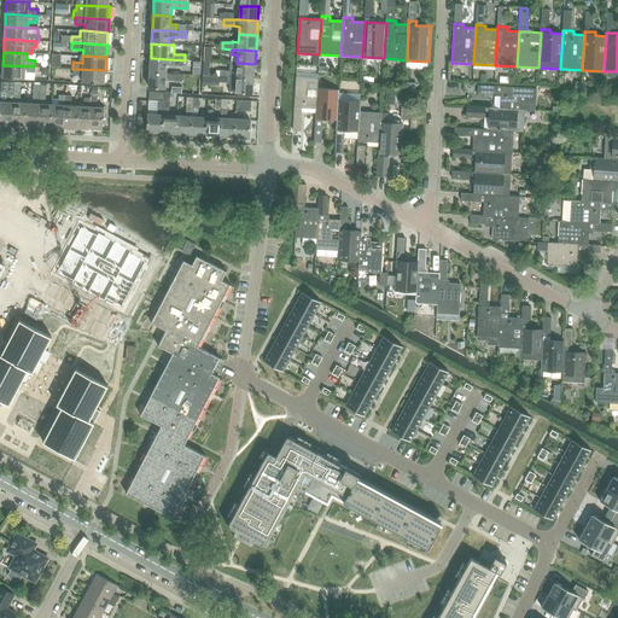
[(151,58),(150,74),(168,74),(168,66),(185,66),(185,60),(151,58)]
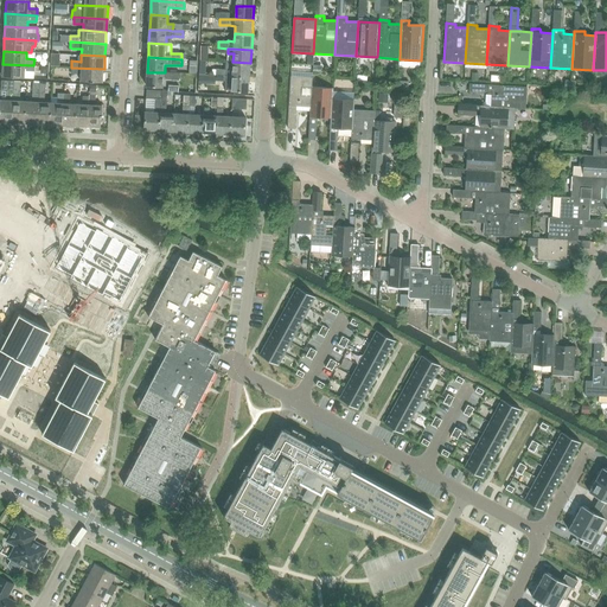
[(225,76),(232,76),(249,77),(250,63),(232,62),(227,62),(227,70),(217,70),(216,75),(225,76)]
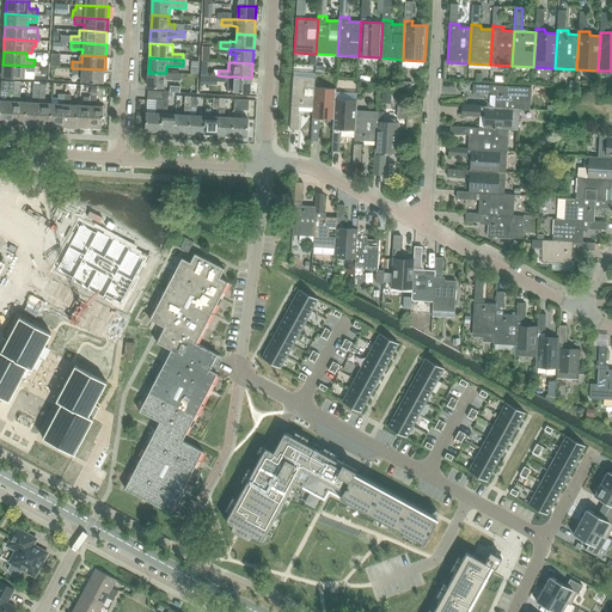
[(34,66),(2,65),(1,78),(24,79),(24,72),(34,73),(34,66)]
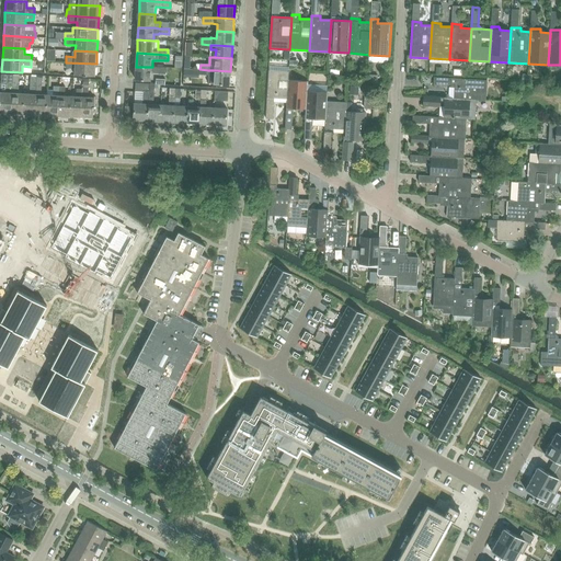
[(96,64),(66,63),(66,68),(73,69),(73,75),(95,77),(96,64)]
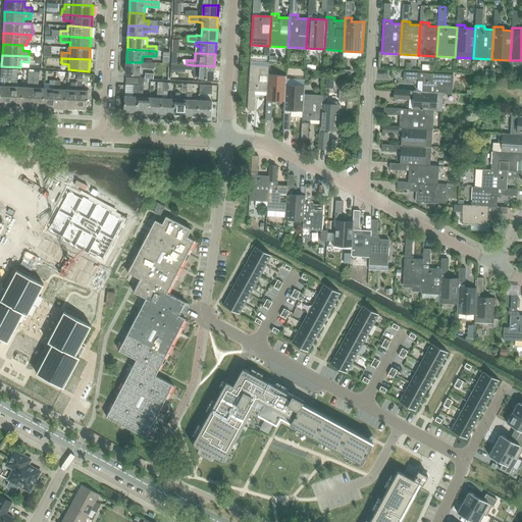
[(155,63),(142,62),(126,62),(125,74),(141,74),(141,68),(155,69),(155,63)]
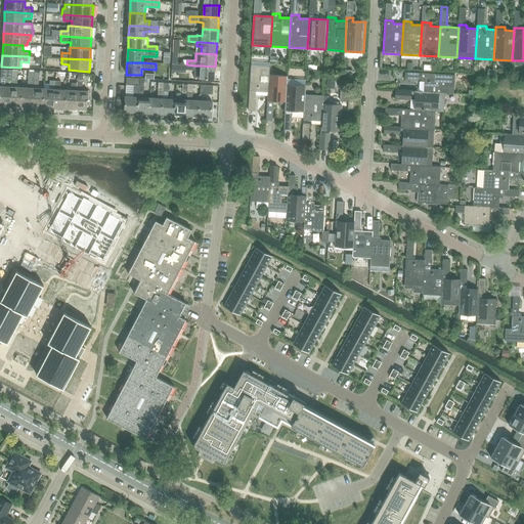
[(215,67),(201,66),(200,79),(215,80),(215,67)]
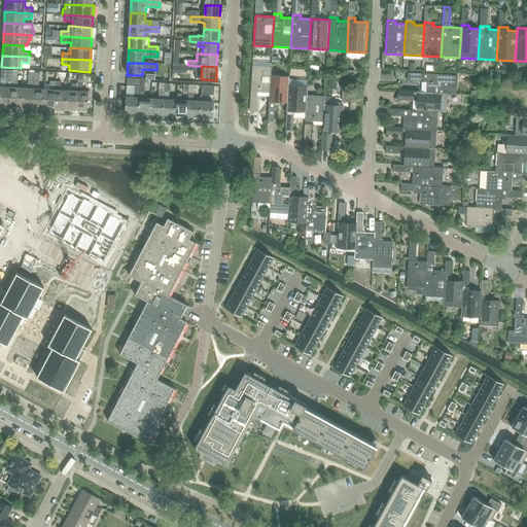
[(250,92),(249,95),(256,95),(256,92),(269,93),(271,75),(271,67),(271,66),(251,66),(250,92)]
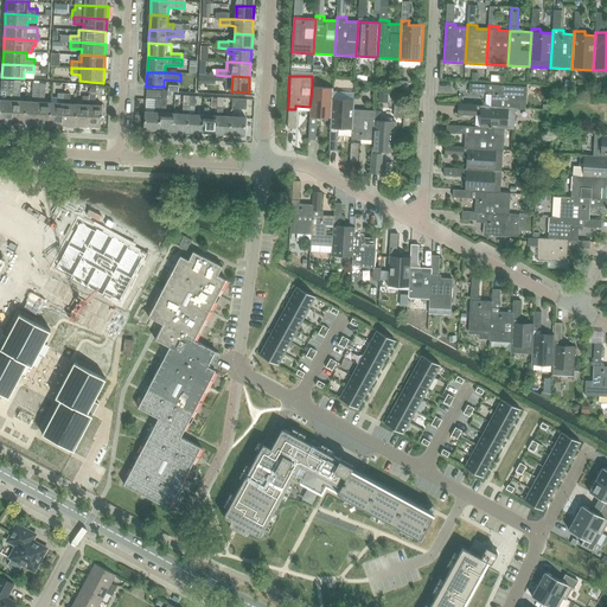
[(0,122),(11,123),(13,91),(14,81),(1,80),(0,90),(7,90),(7,100),(0,100),(0,122)]
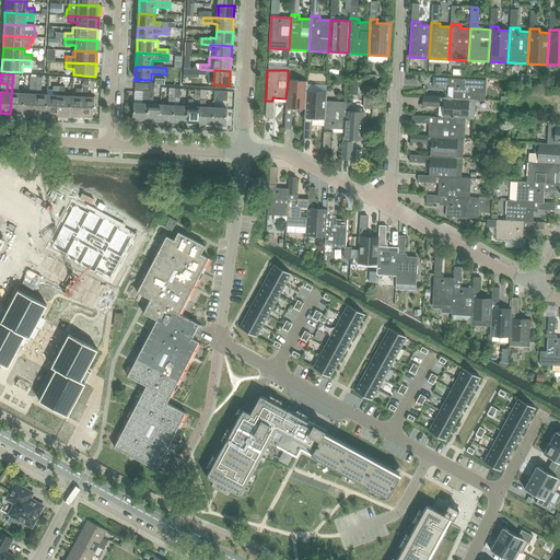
[(22,114),(34,115),(36,77),(30,76),(30,93),(23,93),(22,114)]
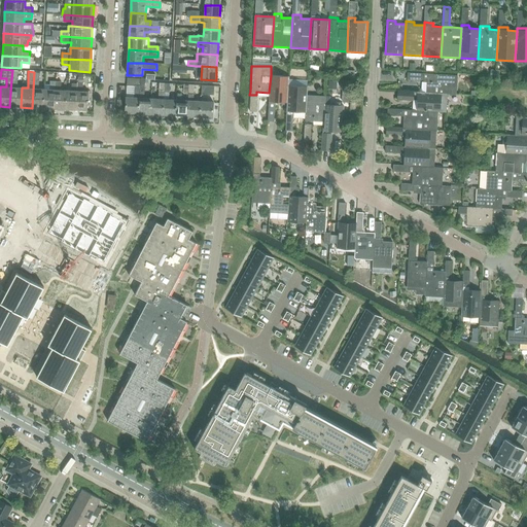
[(32,108),(43,109),(44,89),(39,89),(40,72),(34,72),(32,108)]
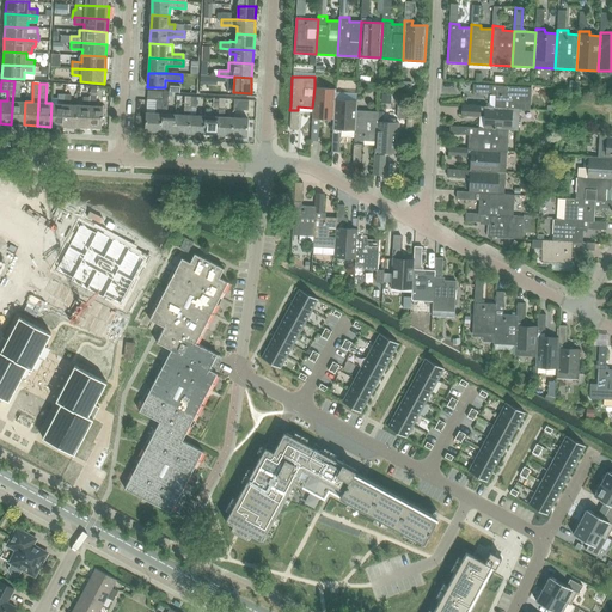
[(493,85),(491,93),(495,93),(494,108),(520,109),(530,110),(531,87),(496,85),(493,85)]
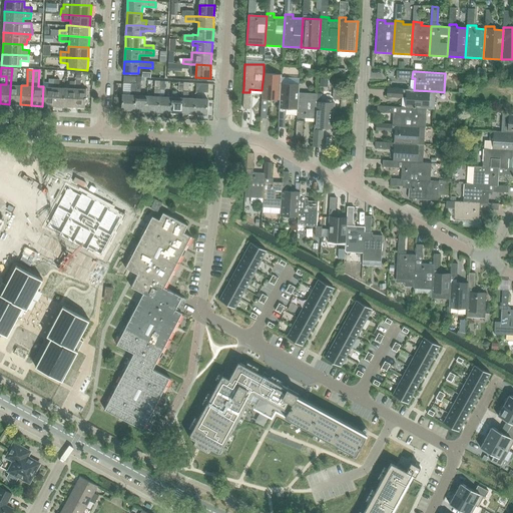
[(262,98),(262,101),(268,101),(269,101),(269,98),(280,99),(281,83),(282,74),(264,73),(262,90),(262,93),(262,98)]
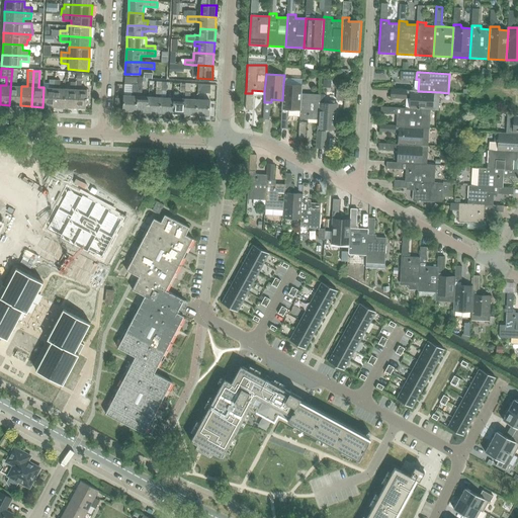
[(123,111),(137,112),(138,89),(138,85),(138,78),(125,77),(125,84),(132,85),(132,96),(124,95),(123,111)]
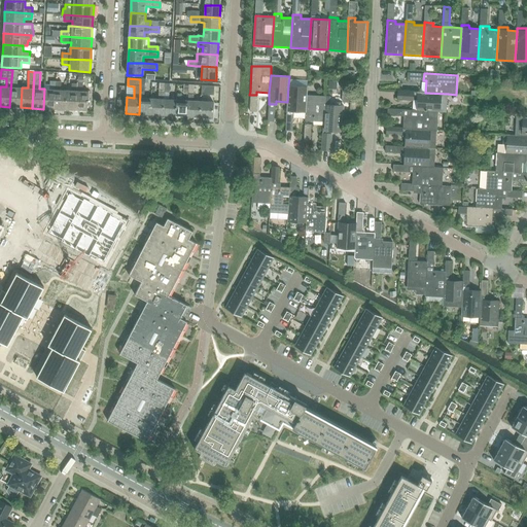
[(9,107),(21,107),(22,88),(16,86),(16,79),(11,79),(9,107)]
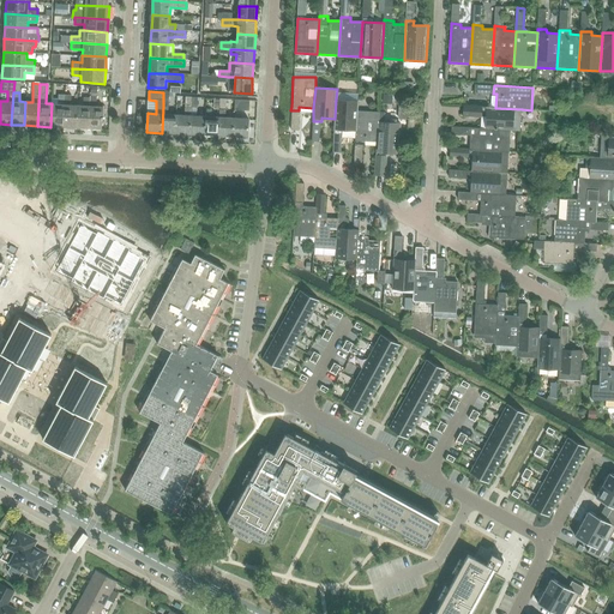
[(162,133),(175,133),(176,115),(169,115),(170,92),(163,92),(163,101),(163,106),(162,133)]
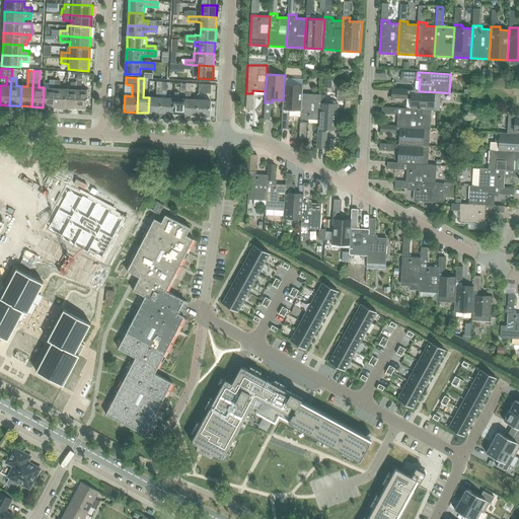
[(43,107),(53,107),(55,80),(49,80),(49,87),(44,87),(43,107)]
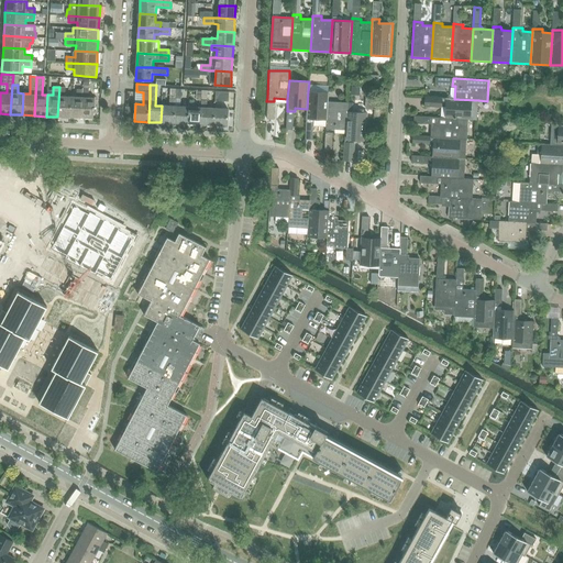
[(57,117),(69,118),(70,96),(65,96),(65,87),(59,87),(57,117)]
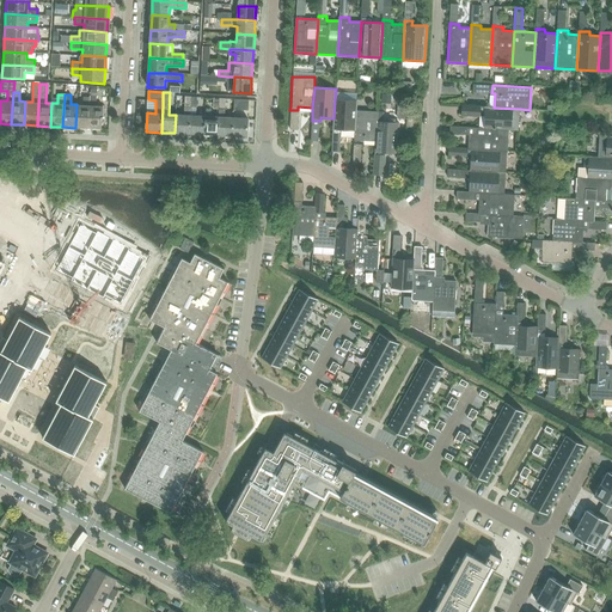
[(381,95),(380,103),(390,104),(391,96),(381,95)]
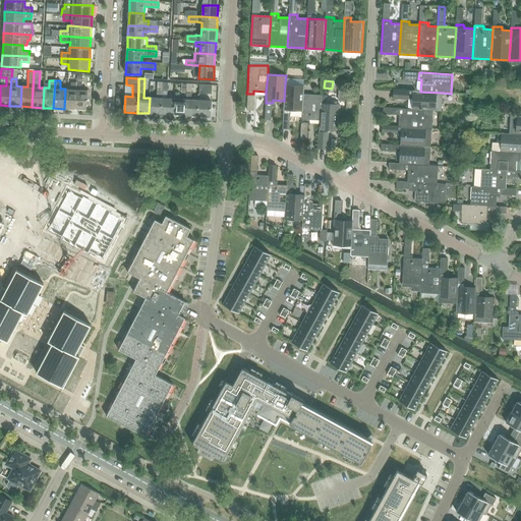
[(76,82),(74,109),(87,110),(88,90),(81,90),(81,82),(76,81),(76,82)]
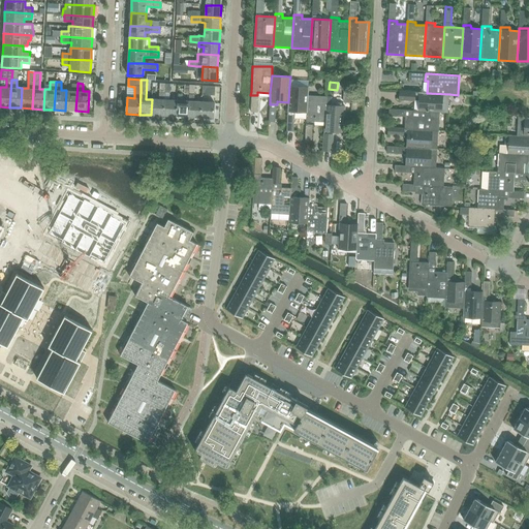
[(66,90),(65,111),(75,111),(78,84),(71,84),(71,91),(66,90)]
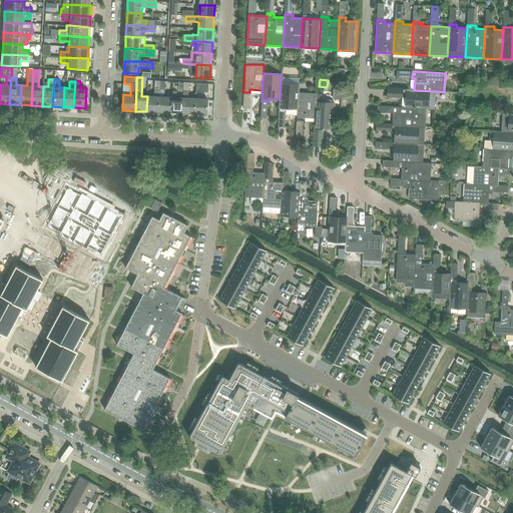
[(146,111),(158,112),(159,97),(160,90),(160,81),(156,81),(155,96),(147,96),(146,111)]
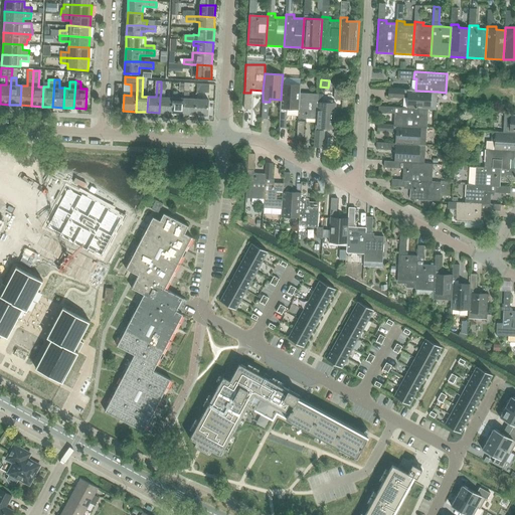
[(183,114),(195,115),(196,100),(190,100),(191,83),(185,83),(184,92),(186,92),(185,99),(184,99),(183,114)]
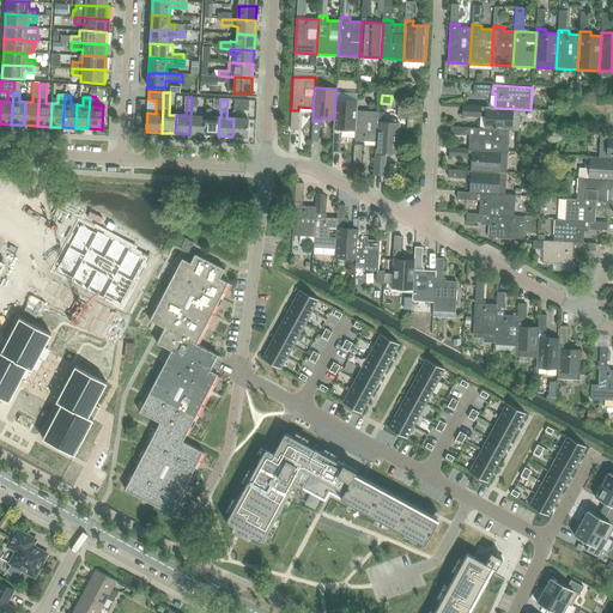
[(250,101),(236,99),(235,110),(249,111),(250,101)]
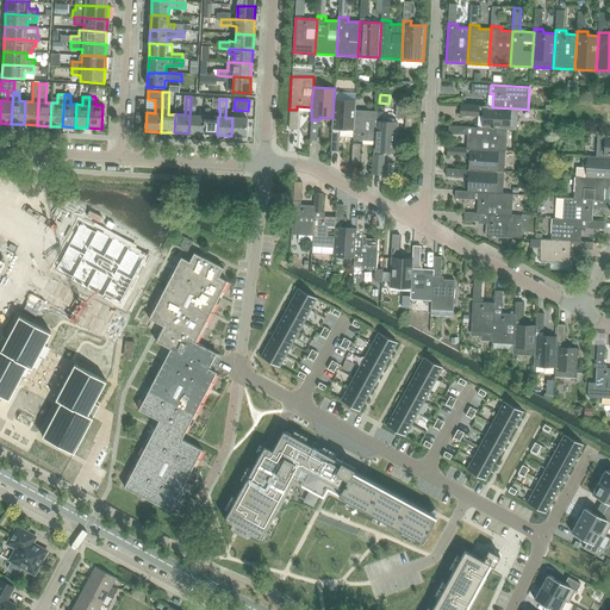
[(332,129),(331,131),(340,132),(340,129),(353,130),(355,110),(355,100),(334,99),(332,129)]
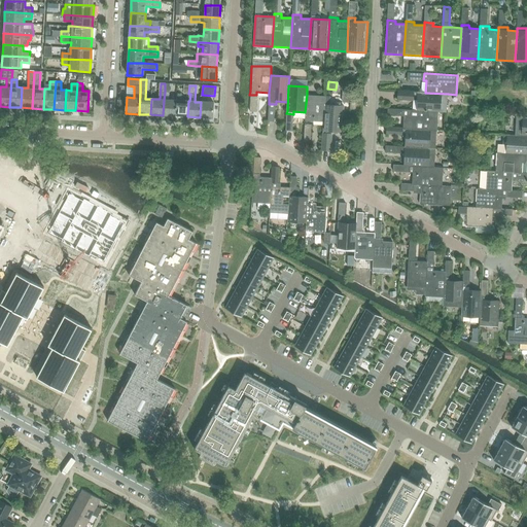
[(414,92),(414,98),(417,99),(416,110),(436,112),(447,112),(448,94),(425,93),(417,92),(414,92)]
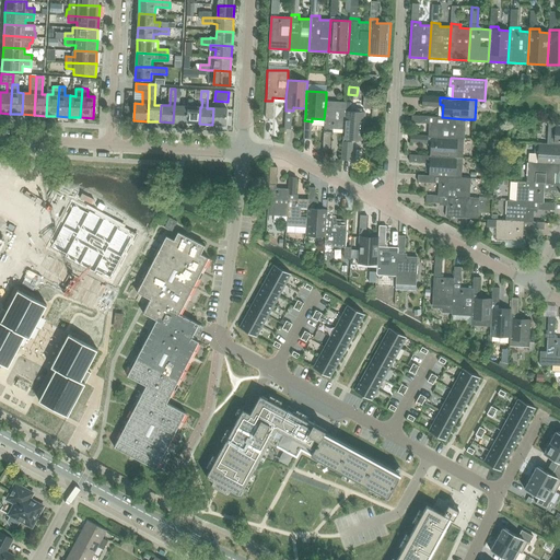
[(324,128),(343,129),(345,111),(346,102),(326,101),(324,119),(324,128)]
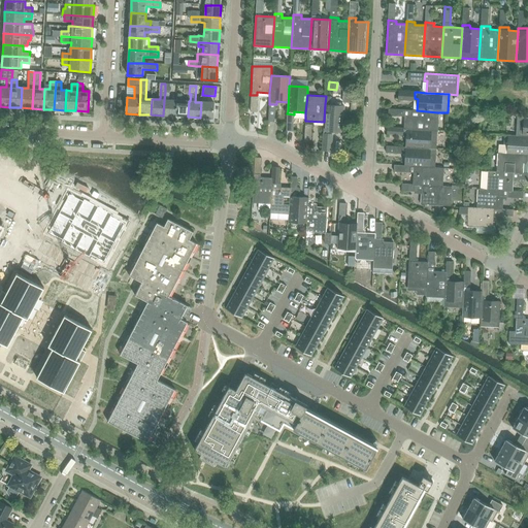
[(164,100),(163,116),(175,117),(176,100),(165,100),(164,100)]
